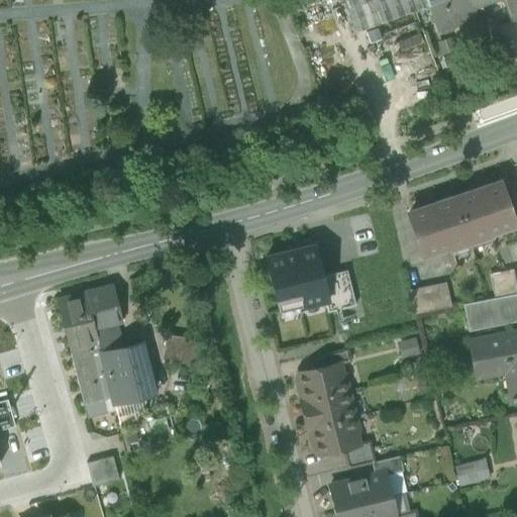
[(516,0),(443,0),(428,6),(437,29),(443,32),(450,29),(453,24),(476,16),(473,8),(495,0),(503,0),(511,21),(516,18),(516,0)]
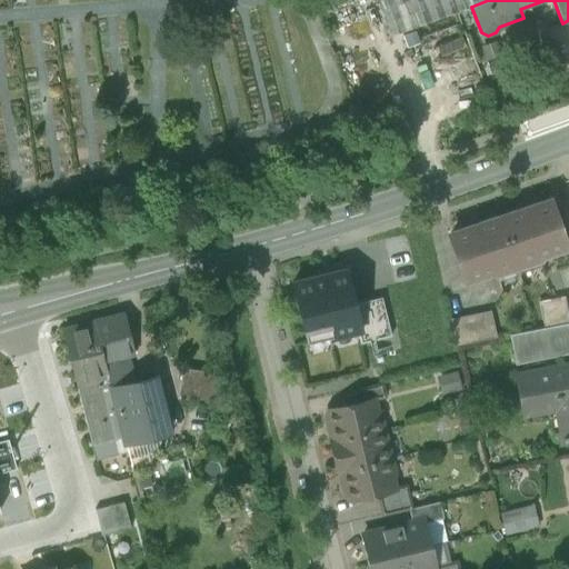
[(465,28),(427,30),(429,62),(467,60),(465,28)]
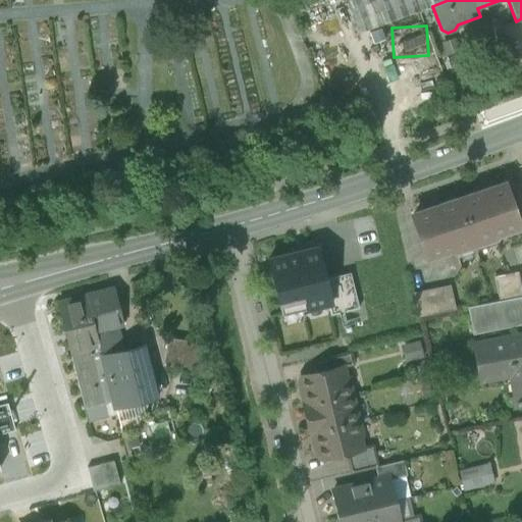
[(504,184),(459,199),(474,246),(493,240),(491,236),(519,226),(504,184)]
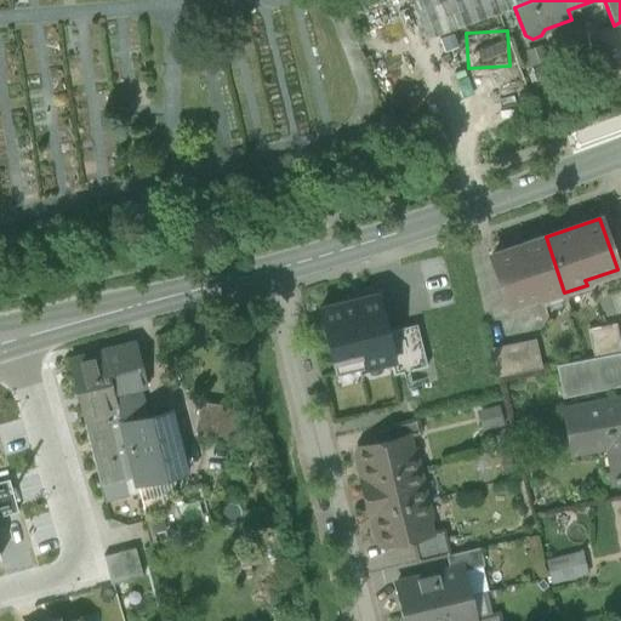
[(546,237),(490,256),(507,306),(540,295),(541,300),(564,292),(546,237)]
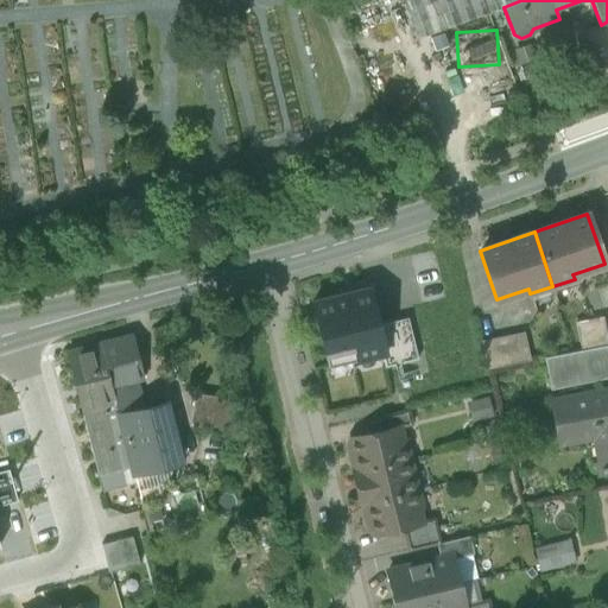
[(311,302),(328,367),(380,354),(385,353),(378,325),(369,289),(311,302)]
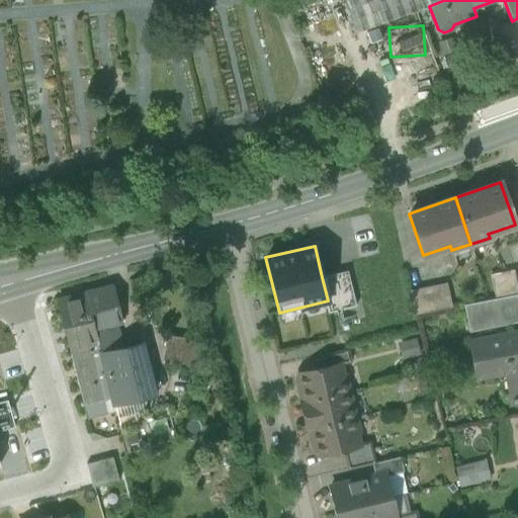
[(517,292),(514,269),(490,274),(495,298),(517,293),(517,292)]
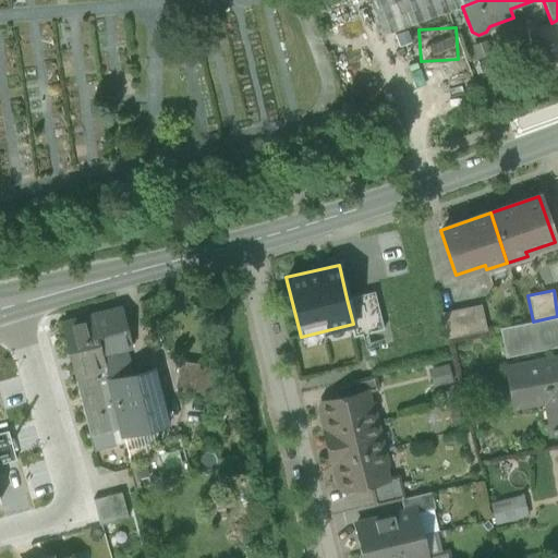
[(374,292),(347,299),(353,324),(349,325),(352,338),(383,330),(374,292)]
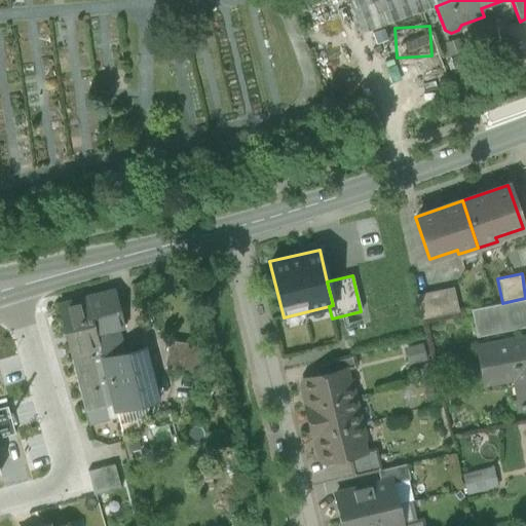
[(453,287),(416,295),(421,318),(458,311),(453,287)]
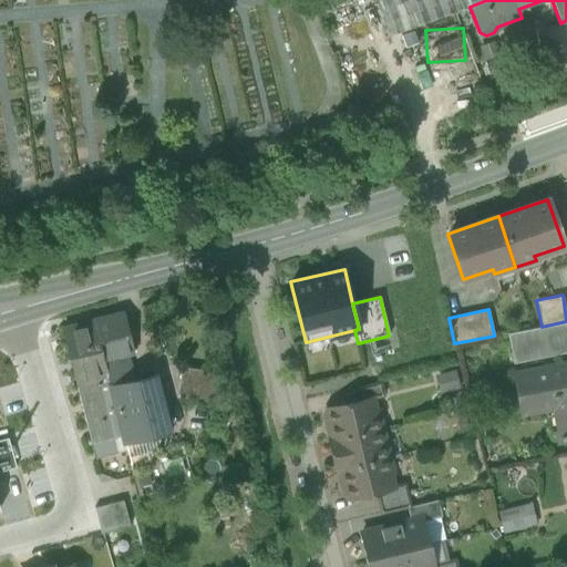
[(122,313),(93,321),(109,381),(110,387),(123,383),(115,356),(132,352),(122,313)]
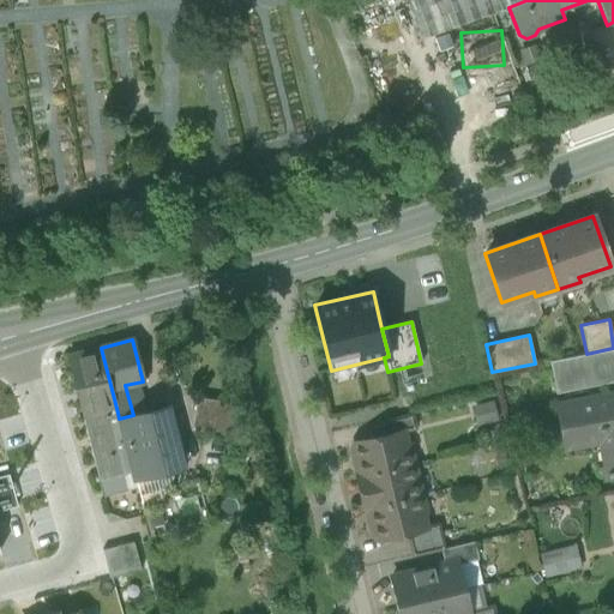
[(101,348),(68,355),(85,421),(118,413),(101,348)]
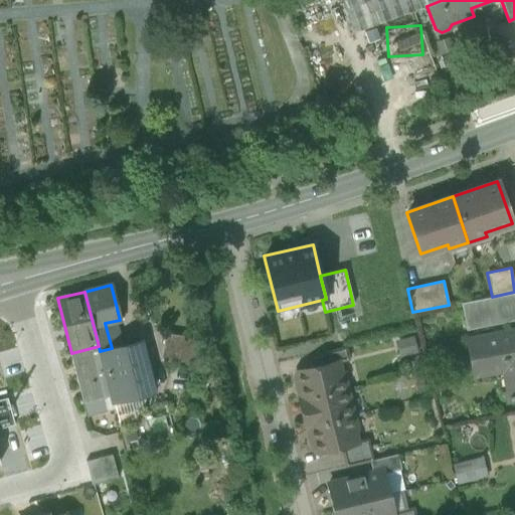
[(514,292),(492,297),(461,303),(466,330),(514,320),(514,292)]
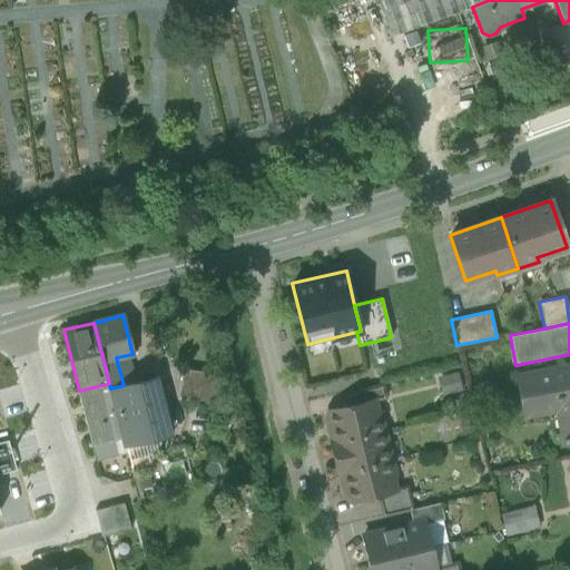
[(569,365),(518,375),(523,403),(554,397),(557,410),(563,443),(569,441),(569,365)]
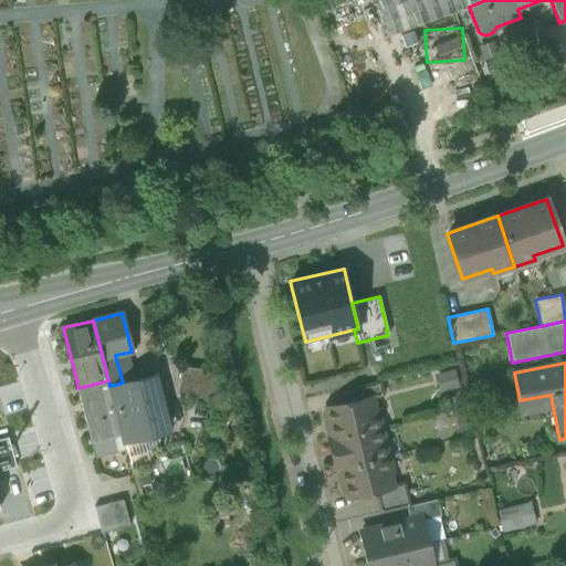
[(458,388),(453,369),(435,374),(439,392),(458,388)]
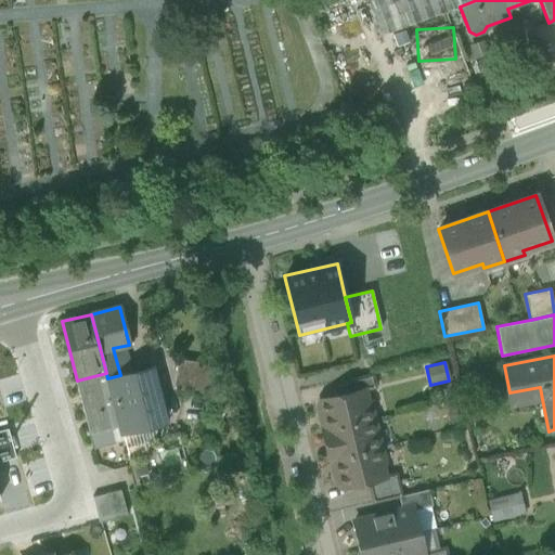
[(120,375),(107,378),(119,426),(121,433),(156,424),(164,422),(151,368),(120,375)]
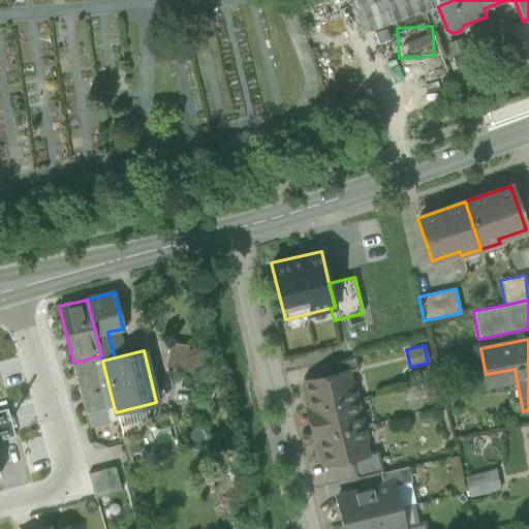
[(101,355),(73,363),(87,413),(104,408),(114,406),(102,361),(101,355)]
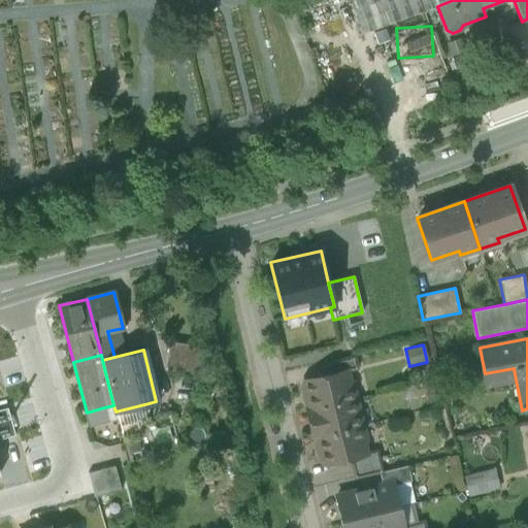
[(354,356),(326,362),(329,374),(347,370),(347,371),(357,369),(354,356)]
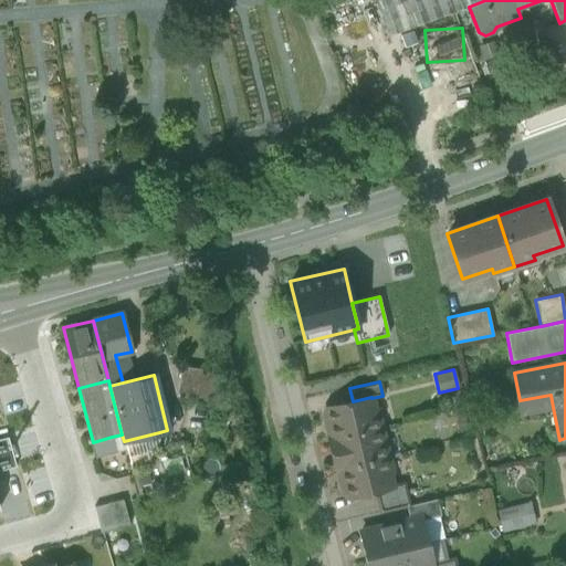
[(551,395),(520,400),(522,412),(553,407),(551,395)]
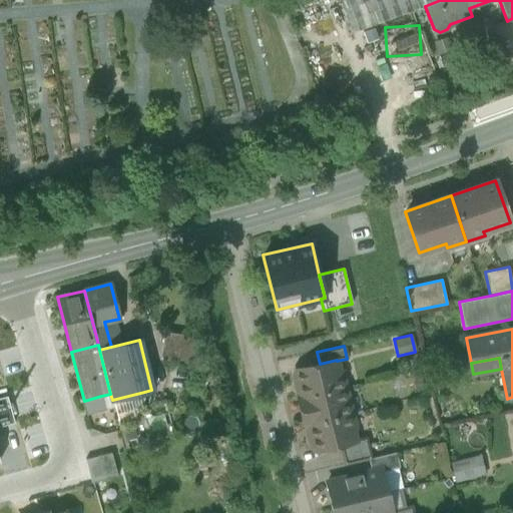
[(343,372),(339,370),(337,361),(337,360),(320,364),(295,370),(293,374),(295,384),(299,386),(302,397),(346,386),(343,372)]
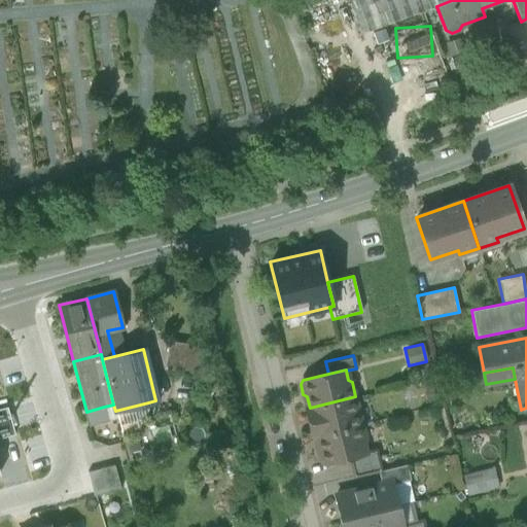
[(355,396),(310,408),(306,409),(313,437),(316,436),(362,425),(355,396)]
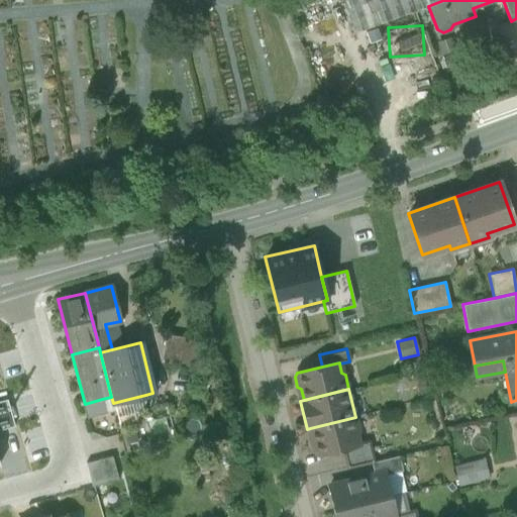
[(145,395),(113,403),(118,424),(150,416),(145,395)]
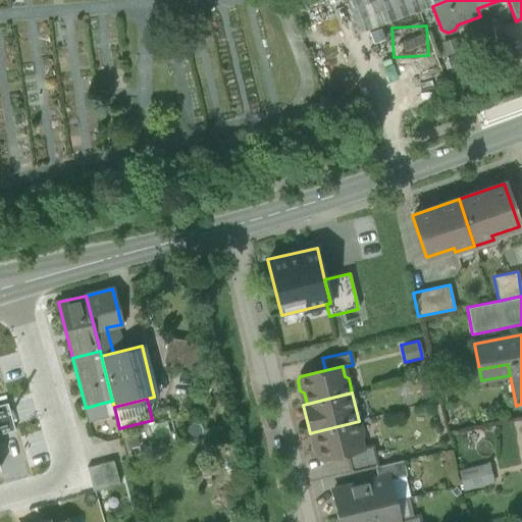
[(103,403),(86,408),(85,408),(87,419),(88,418),(106,414),(103,403)]
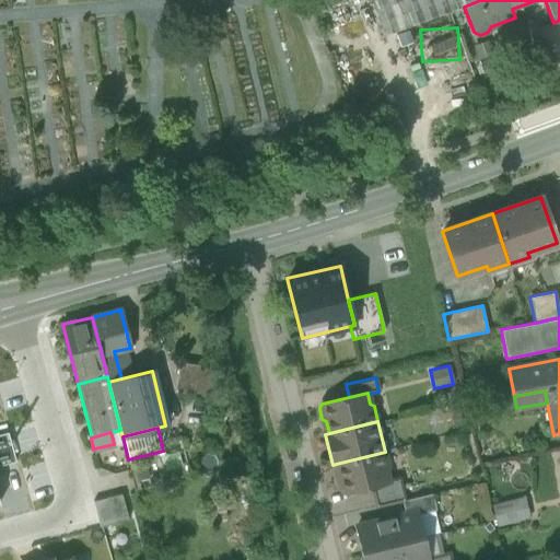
[(385,452),(336,464),(339,475),(337,479),(339,490),(343,492),(370,486),(388,481),(388,480),(386,470),(388,466),(385,452)]
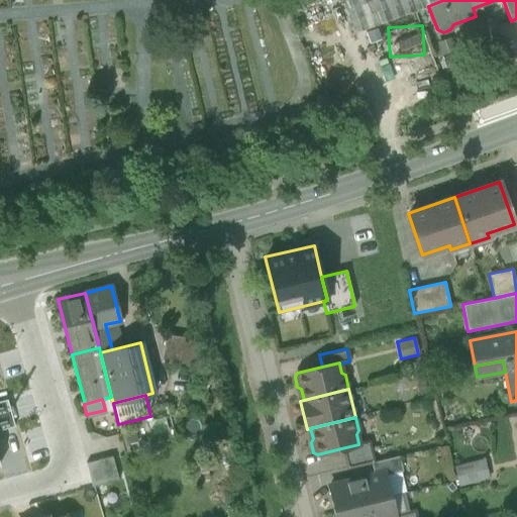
[(369,440),(358,443),(358,444),(341,448),(346,469),(371,462),(375,462),(369,440)]
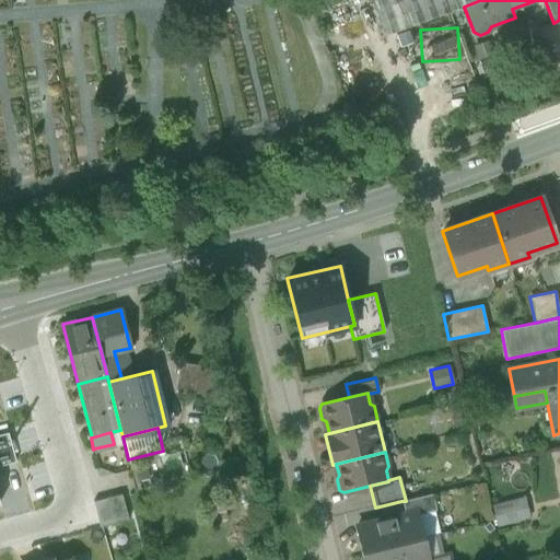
[(121,493),(106,498),(113,523),(128,518),(121,493)]
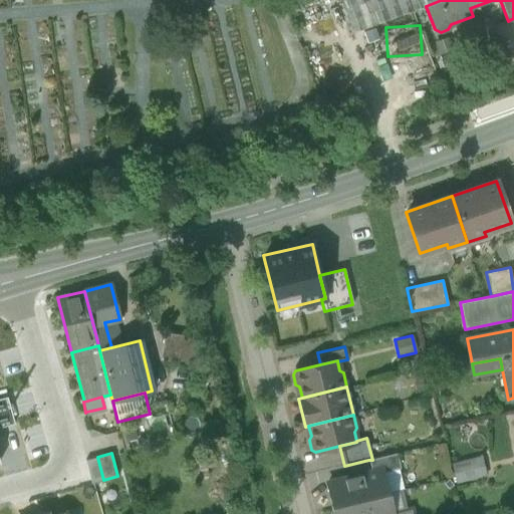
[(372,460),(368,460),(371,472),(381,470),(382,473),(401,468),(397,454),(372,460)]
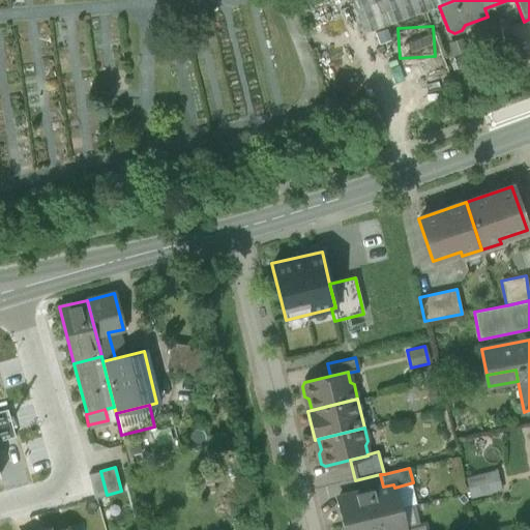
[(100,471),(88,474),(94,498),(107,495),(100,471)]
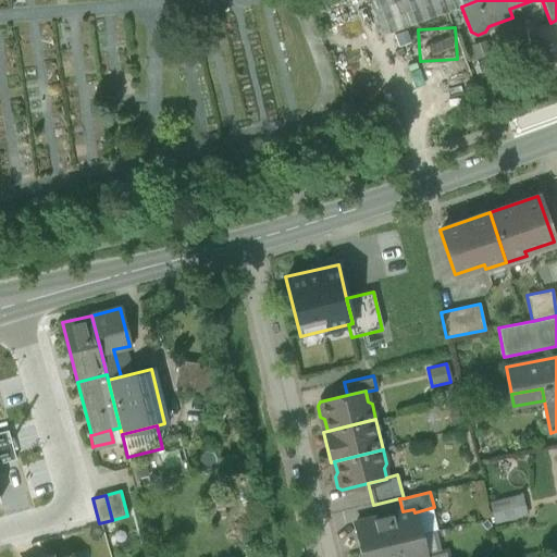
[(520,496),(491,504),(495,522),(524,516),(520,496)]
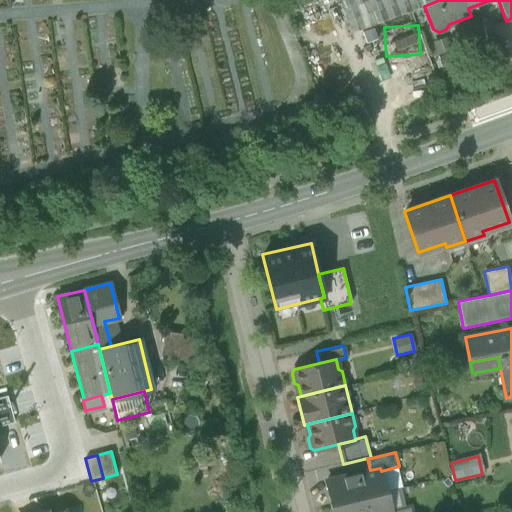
[(370,470),(326,481),(332,504),(386,491),(381,471),(380,468),(370,470)]
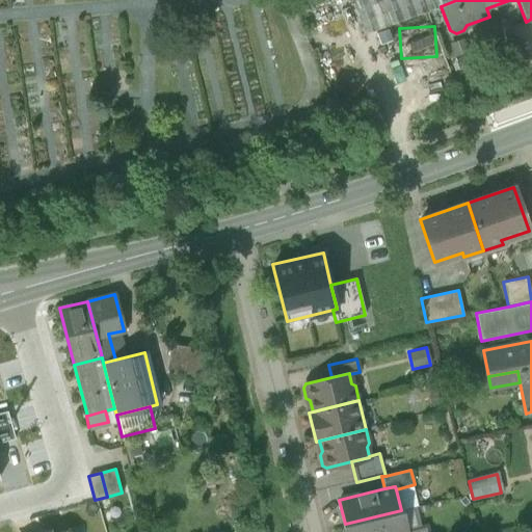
[(401,510),(345,524),(346,531),(406,531),(401,510)]
